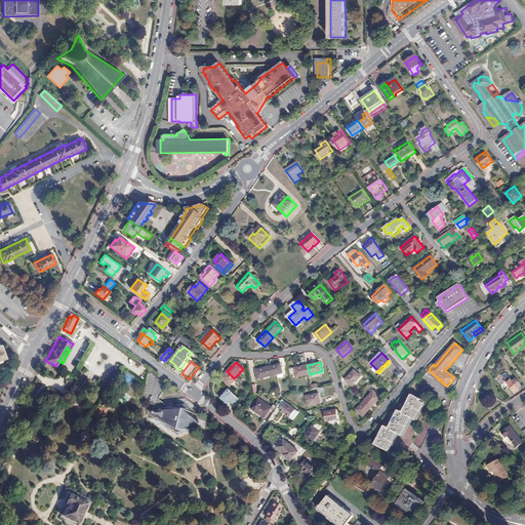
[(279,363),(268,366),(270,376),(276,374),(277,377),(282,376),(282,373),(279,363)]
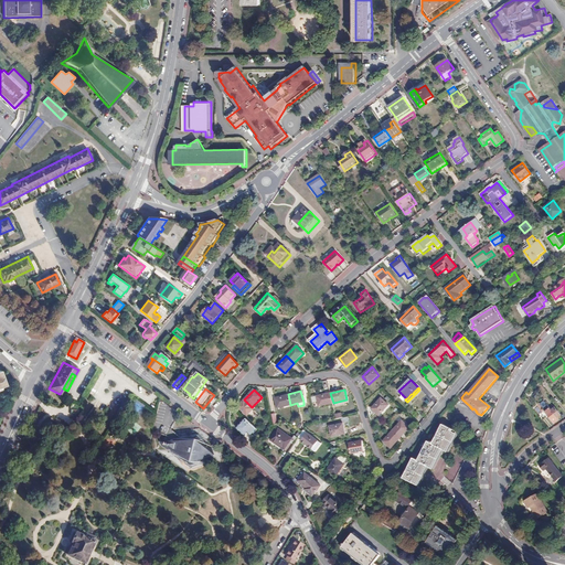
[(319,406),(333,403),(330,393),(317,396),(319,406)]
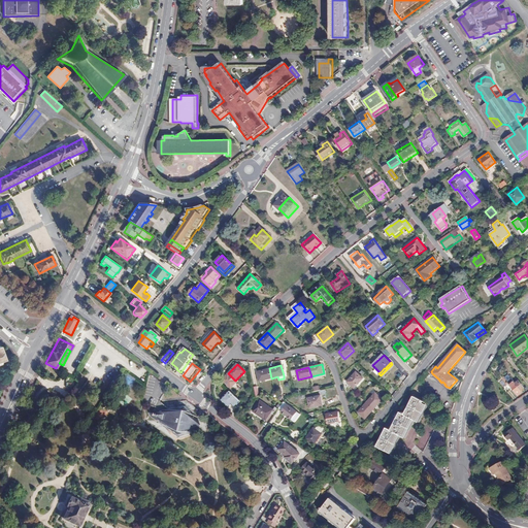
[(271,378),(269,368),(256,371),(259,382),(271,378)]
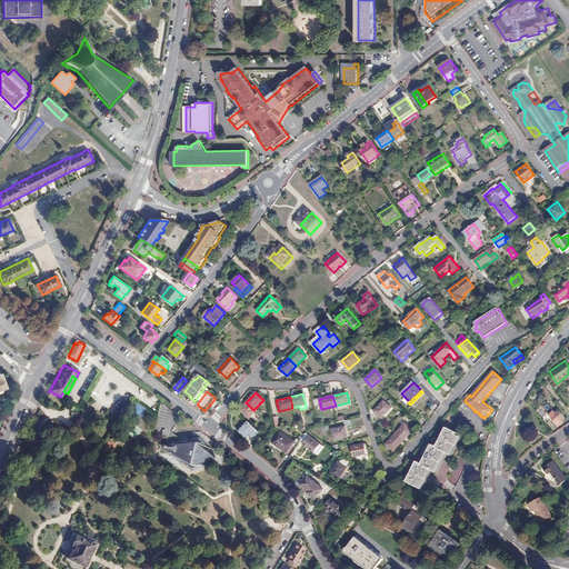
[(437,406),(430,399),(426,403),(431,410),(437,406)]
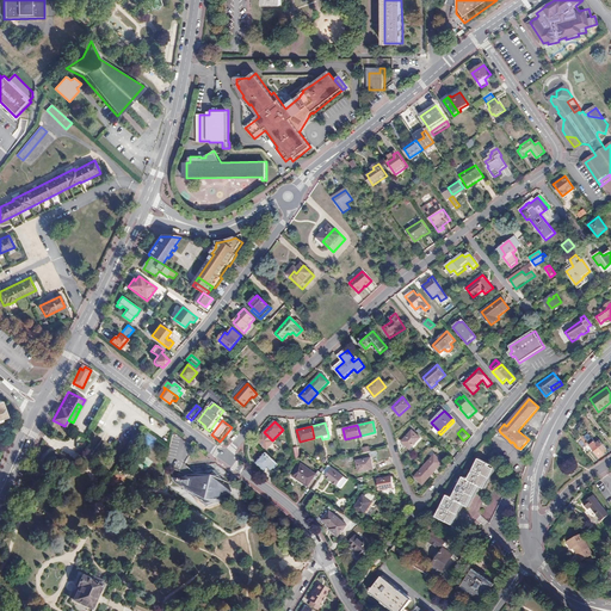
[(421,439),(413,431),(402,442),(411,450),(421,439)]
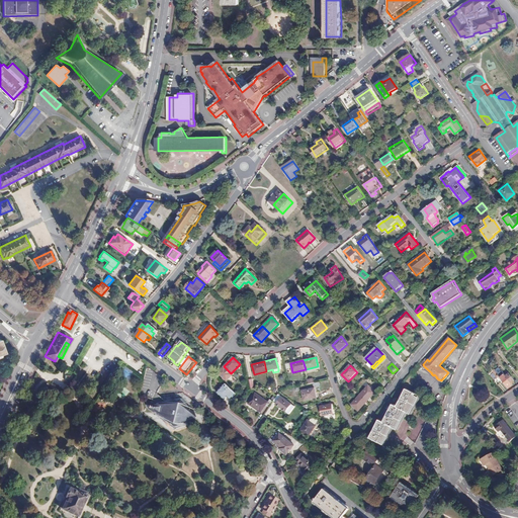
[(506,376),(502,371),(498,374),(508,387),(512,385),(511,383),(506,376)]
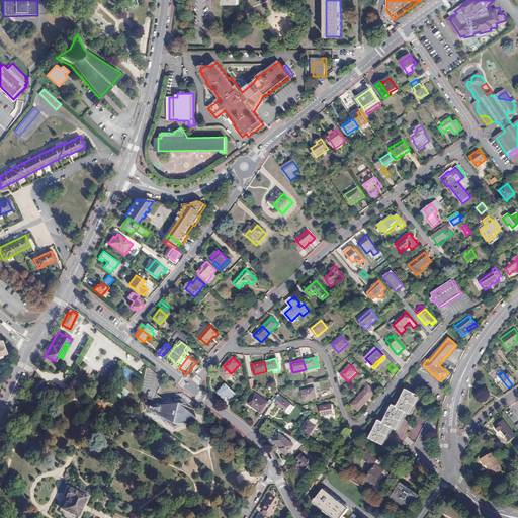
[(506,376),(511,383),(514,380),(509,373),(506,376)]
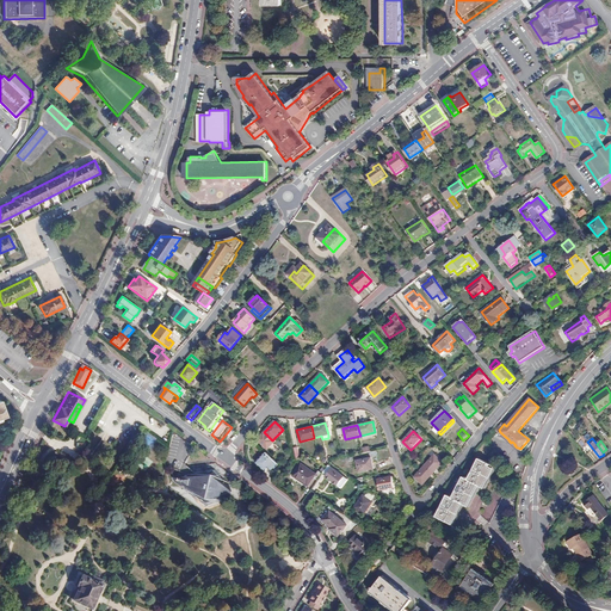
[(278,463),(266,454),(257,464),(265,471),(270,467),(272,470),(278,463)]
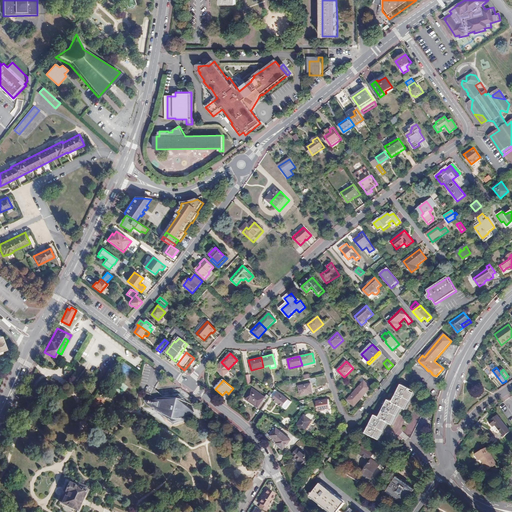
[(356,390),(363,396),(371,387),(364,380),(356,390)]
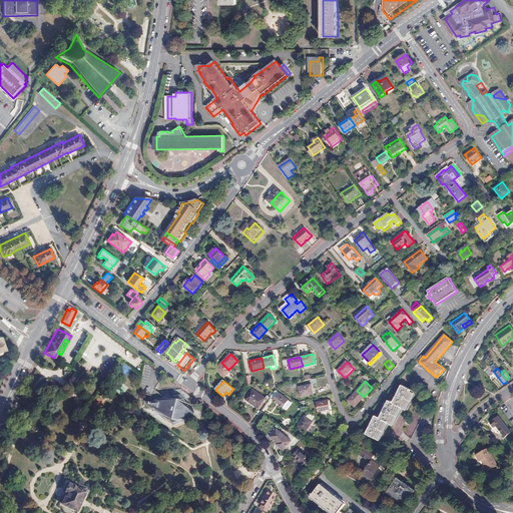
[(311,384),(299,387),(301,396),(314,393),(311,384)]
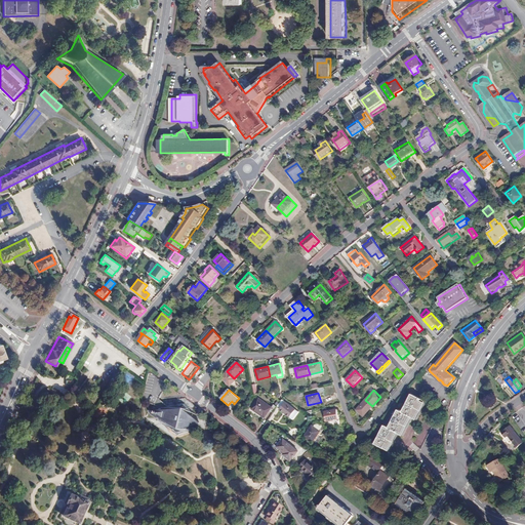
[(399,410),(396,416),(390,428),(386,426),(376,444),(385,448),(386,447),(390,450),(399,433),(403,435),(412,417),(416,419),(426,401),(412,394),(403,411),(401,411),(401,412),(399,410)]
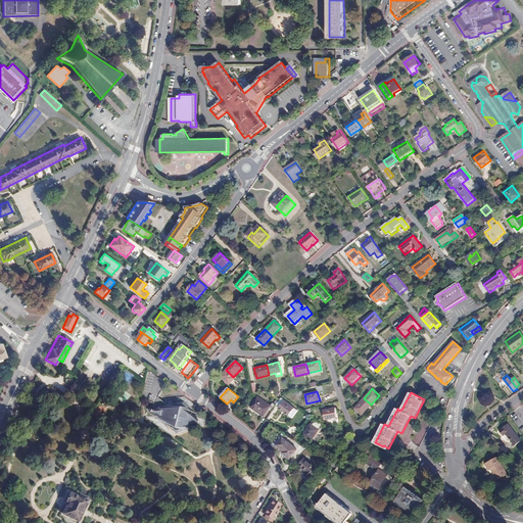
[(272,412),(276,406),(274,403),(272,407),(258,397),(251,408),(264,417),(270,410),(272,412)]
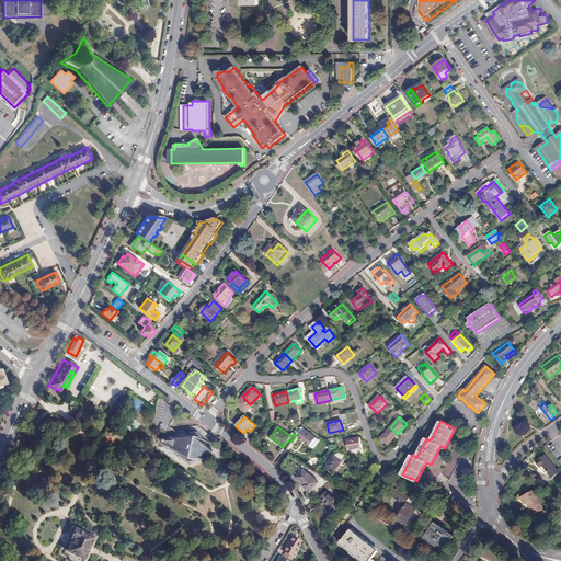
[(320,441),(301,427),(300,428),(296,435),(300,437),(299,438),(315,448),(320,441)]
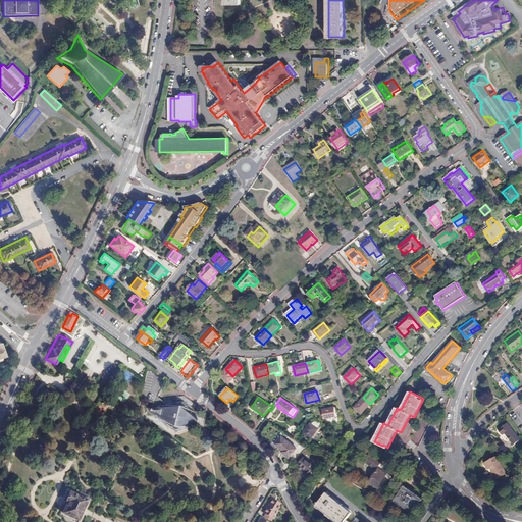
[(361,414),(370,404),(363,398),(354,408),(361,414)]
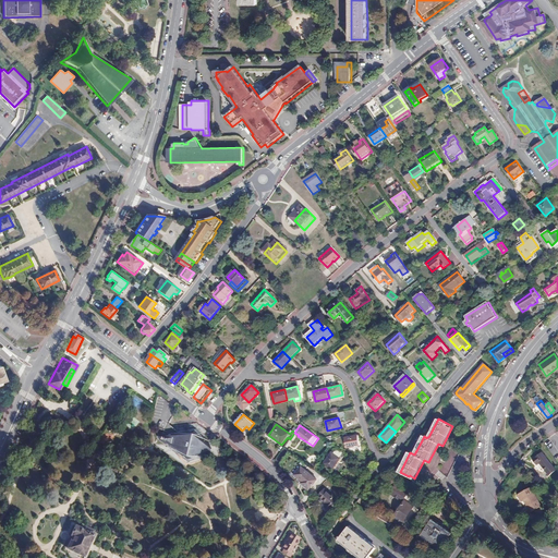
[(196,427),(161,431),(160,438),(187,459),(204,455),(206,447),(208,439),(196,427)]
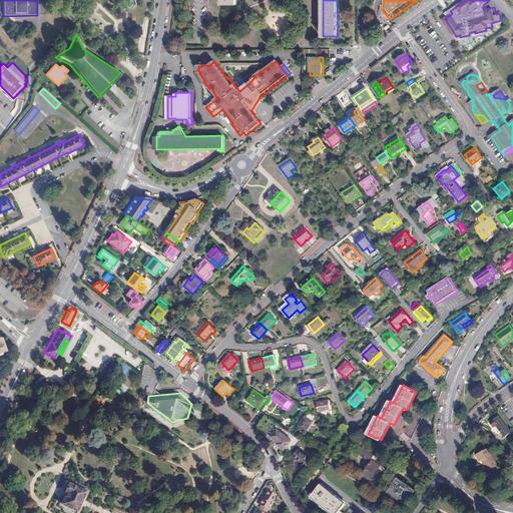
[(317,402),(319,412),(331,409),(329,400),(327,400),(317,402)]
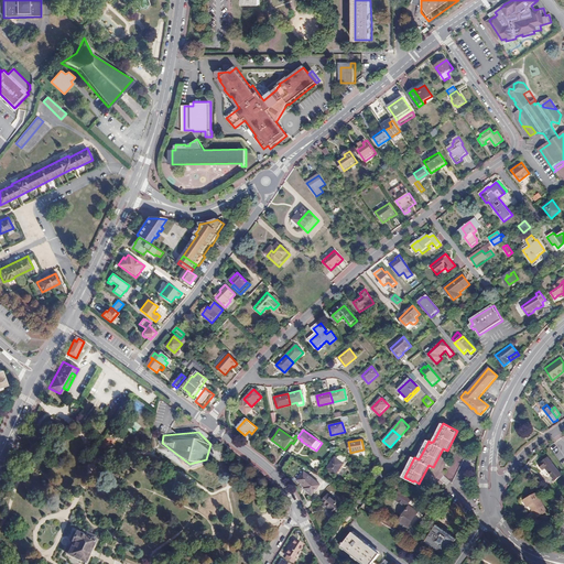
[(419,459),(425,447),(423,446),(414,457),(419,459)]
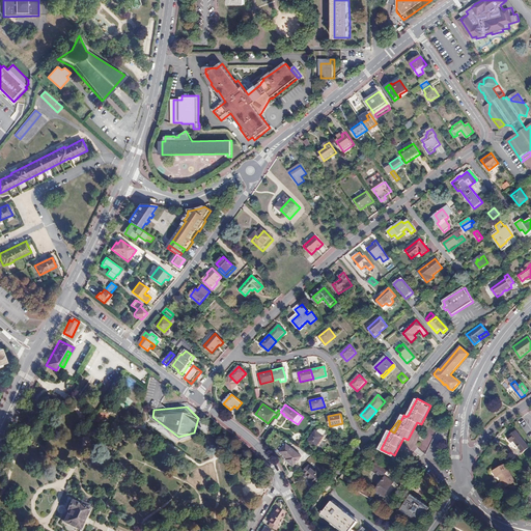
[(324,439),(330,430),(320,424),(309,441),(317,446),(320,449),(327,441),(324,439)]
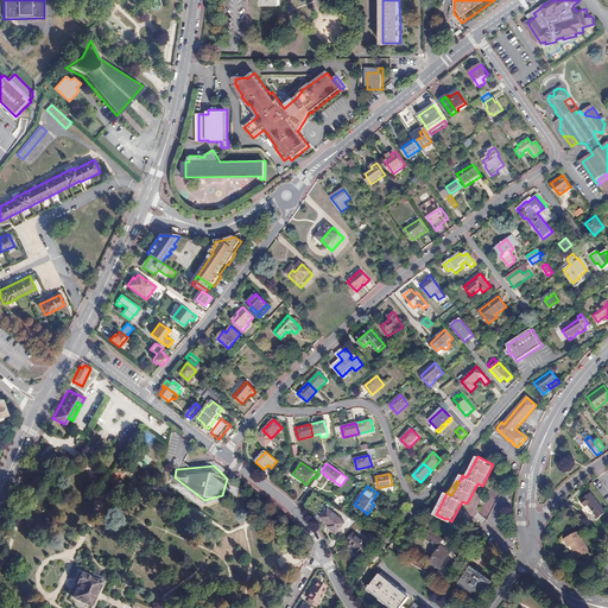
[(606,513),(589,493),(578,501),(583,507),(587,505),(599,519),(606,513)]
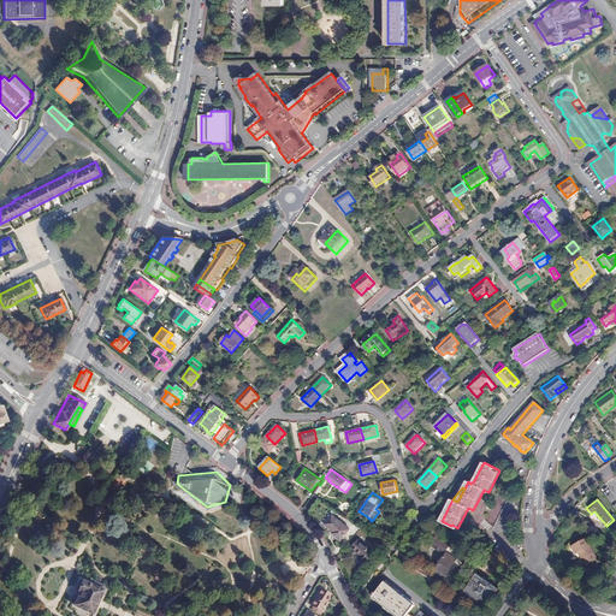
[(349,529),(332,515),(325,525),(333,532),(332,533),(341,540),(349,529)]
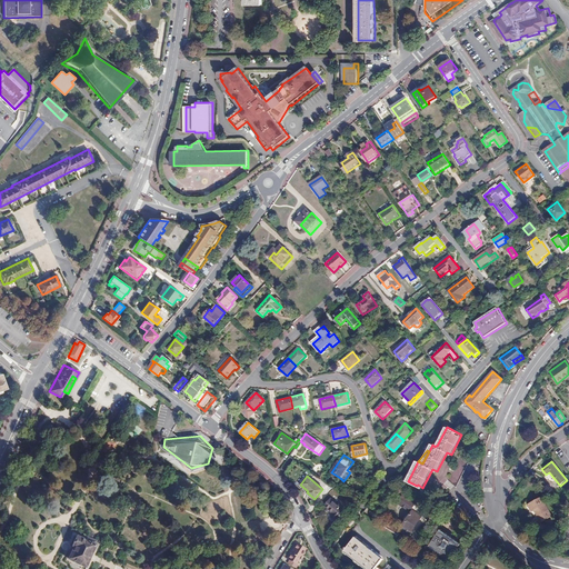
[(50,495),(53,500),(60,497),(58,491),(50,495)]
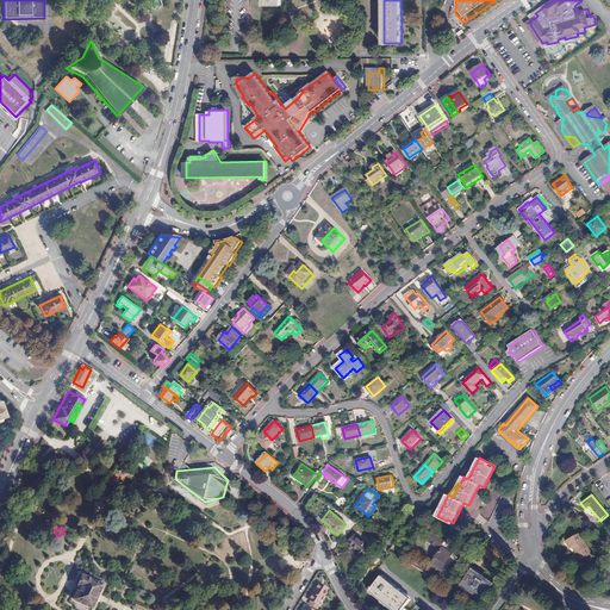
[(435,559),(431,565),(440,571),(441,571),(452,554),(456,556),(461,549),(452,542),(452,543),(446,539),(442,536),(442,535),(437,533),(433,530),(428,537),(431,541),(436,545),(436,543),(442,548),(439,554),(436,552),(434,552),(433,555),(433,556),(435,559)]
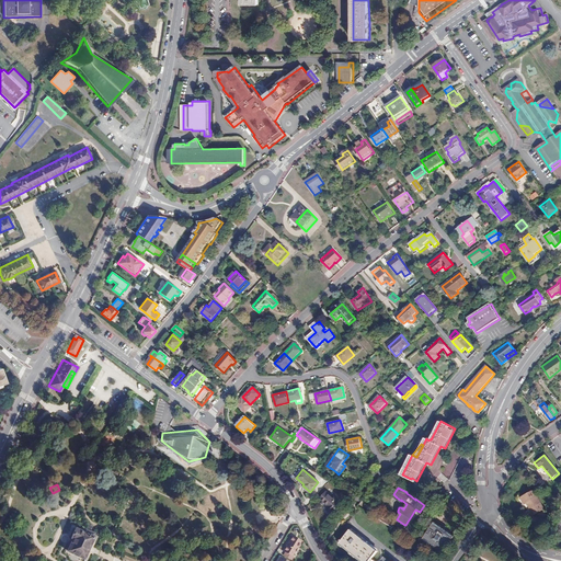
[(534,515),(545,510),(534,491),(522,497),(525,505),(527,504),(534,515)]
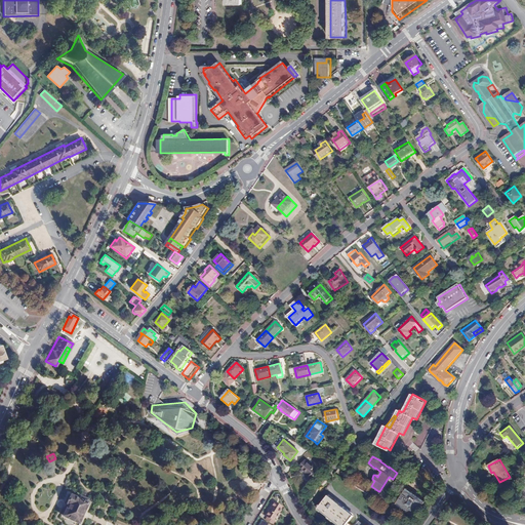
[(319,472),(306,460),(299,468),(308,474),(306,477),(312,481),(319,472)]
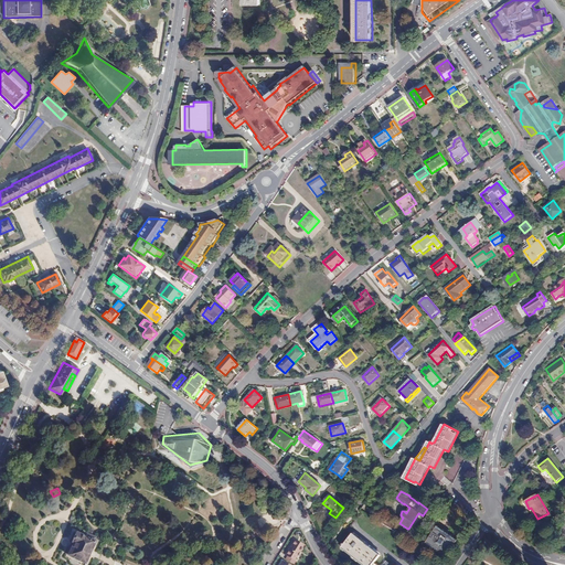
[(412,532),(423,515),(418,513),(408,529),(407,529),(412,532)]
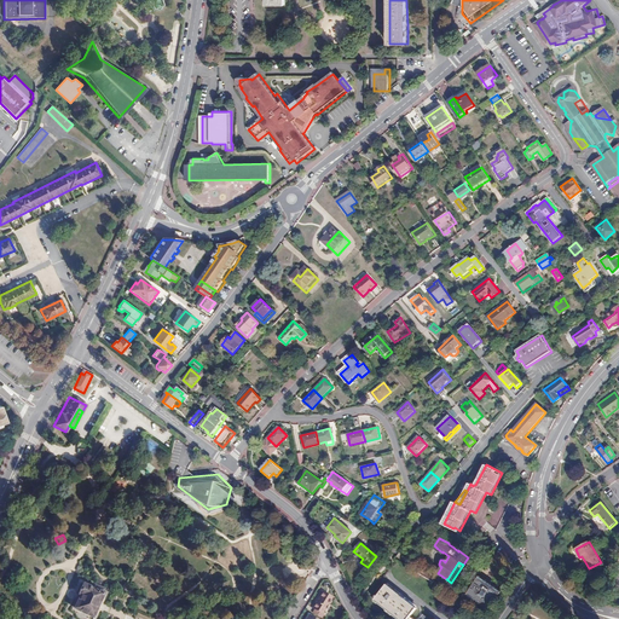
[(502,590),(479,576),(466,595),(490,609),(502,590)]
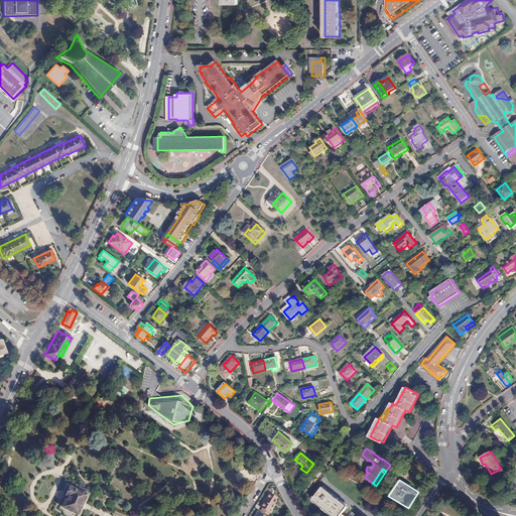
[(69,488),(65,497),(68,499),(62,509),(77,515),(82,505),(88,493),(79,489),(78,492),(69,488)]
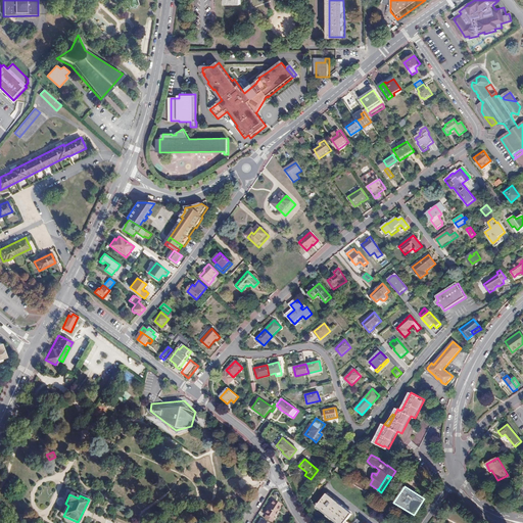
[(344,522),(351,515),(327,494),(317,508),(336,522),(344,522)]
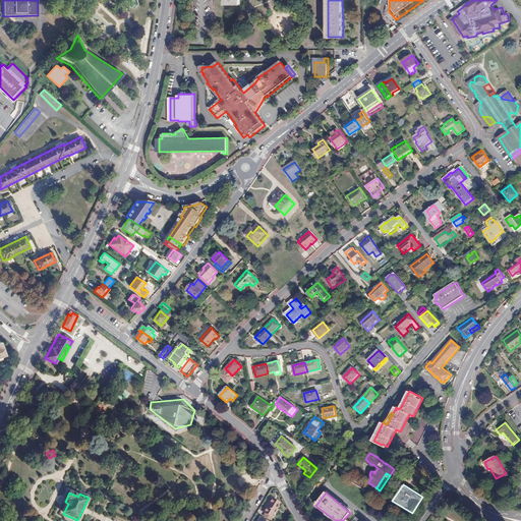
[(265,512),(263,515),(270,520),(272,517),(271,516),(279,504),(271,498),(263,511),(265,512)]
